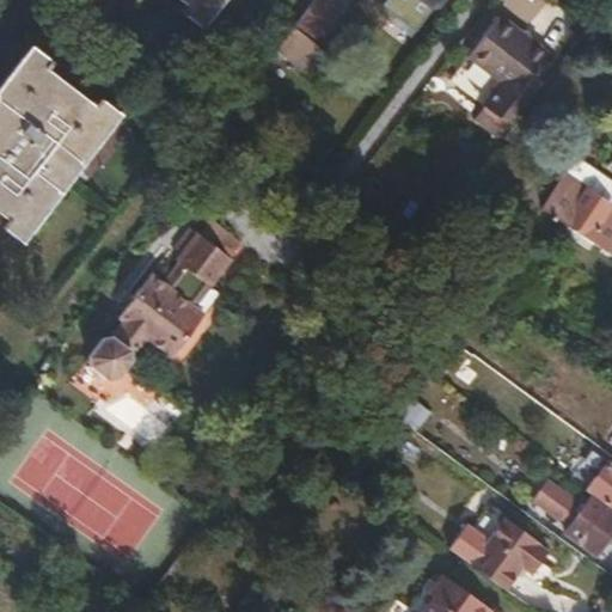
[(203,28),(224,0),(191,0),(183,12),(203,28)]
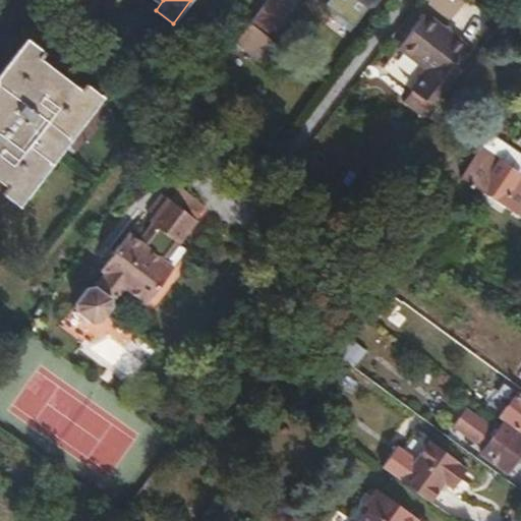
[(267,0),(263,6),(279,18),(293,0),(267,0)]
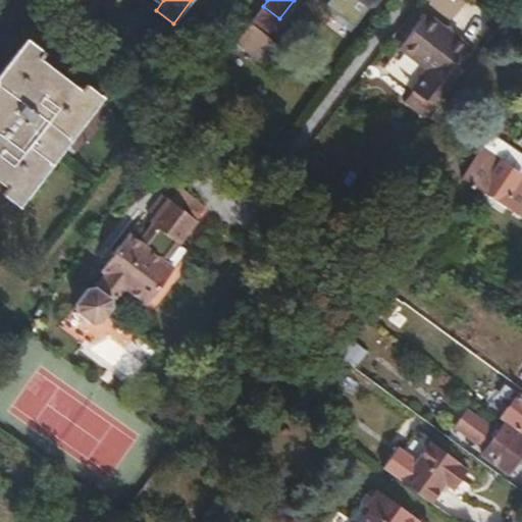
[(263,6),(252,21),(268,34),(279,18),(263,6)]
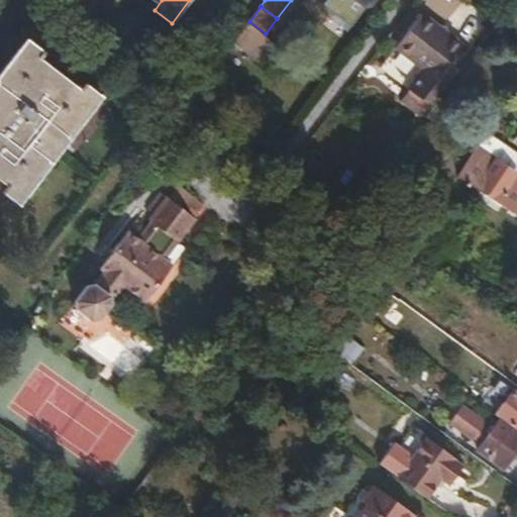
[(434,106),(438,102),(460,71),(450,63),(462,45),(421,14),(396,46),(424,69),(409,86),(410,89),(434,106)]
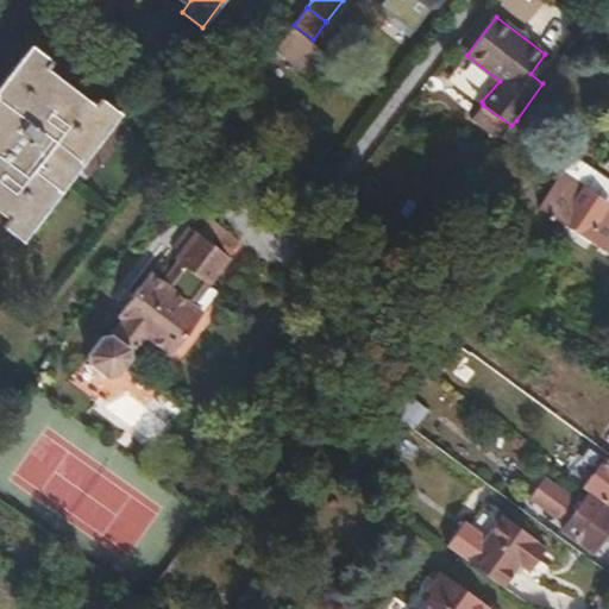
[(276,49),(300,67),(322,83),(339,60),(313,39),(294,25),(276,49)]
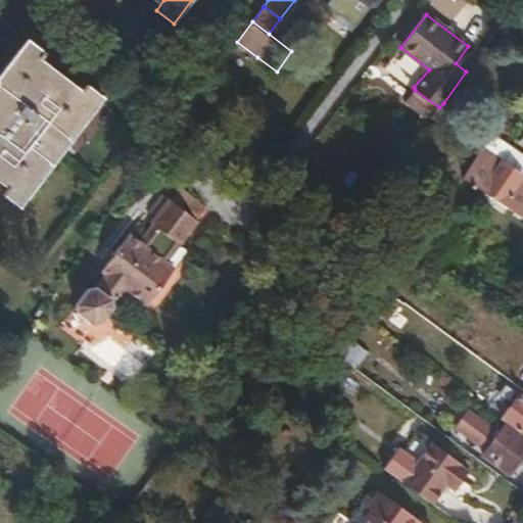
[(3,193),(19,207),(103,97),(86,84),(77,94),(38,63),(45,53),(28,38),(0,73),(0,175),(10,184),(3,193)]
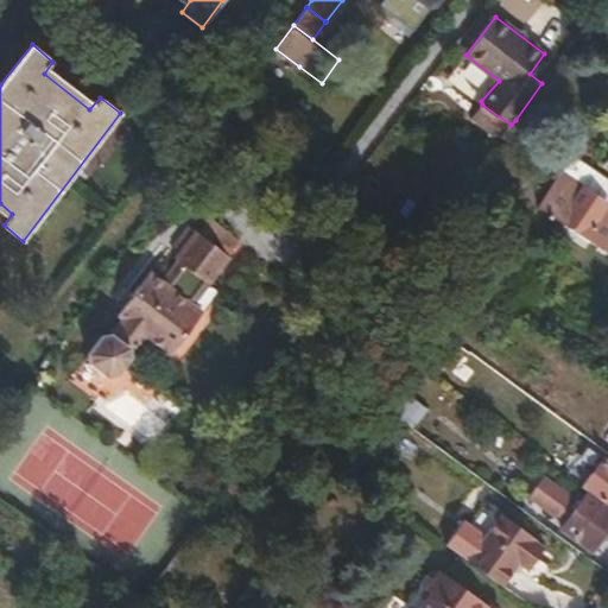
[(276,49),(260,68),(285,84),(299,67),(276,49)]
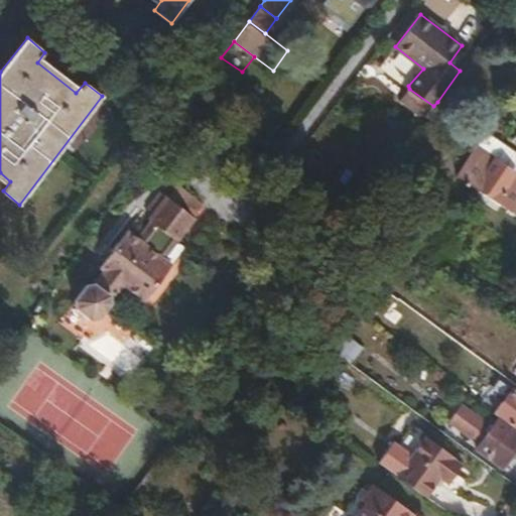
[(403,98),(426,116),(433,106),(409,89),(403,98)]
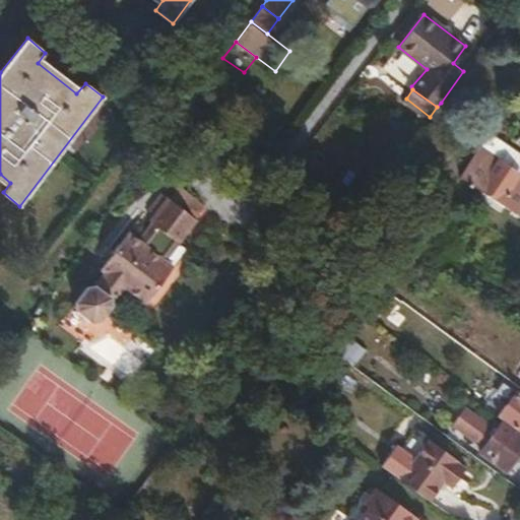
[(430,117),(428,120),(434,125),(446,107),(441,103),(437,107),(430,117)]
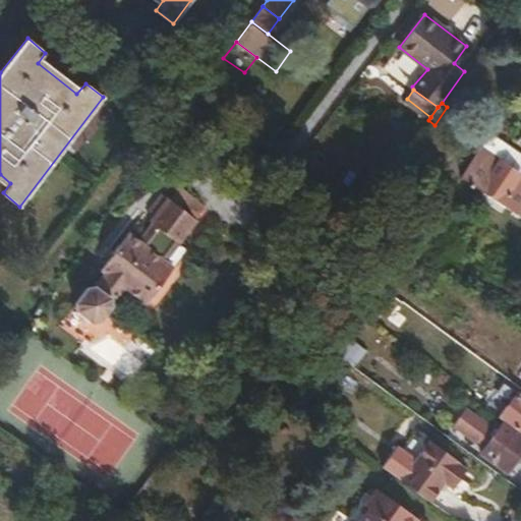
[(520,215),(520,214),(520,150),(493,132),(463,175),(520,215)]
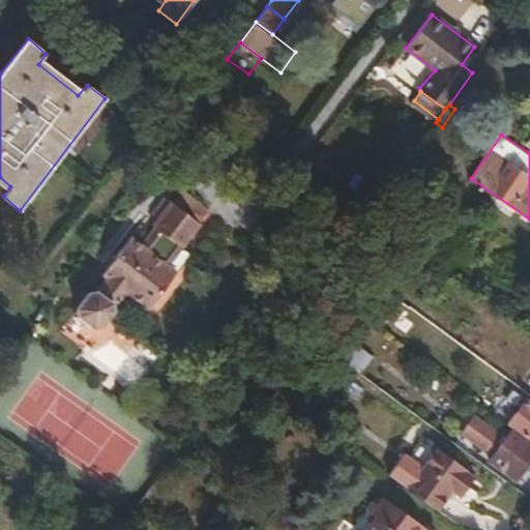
[(170,203),(157,219),(153,225),(153,229),(141,245),(130,237),(102,274),(107,277),(95,292),(89,293),(77,307),(78,317),(92,327),(100,326),(127,293),(148,308),(175,273),(174,271),(188,252),(182,247),(199,225),(196,222),(205,209),(180,190),(170,203)]
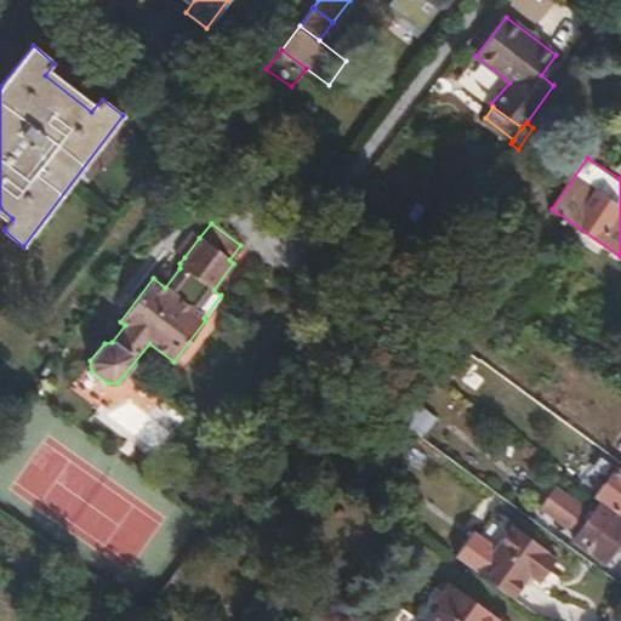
[(175,250),(184,257),(199,238),(191,231),(175,250)]
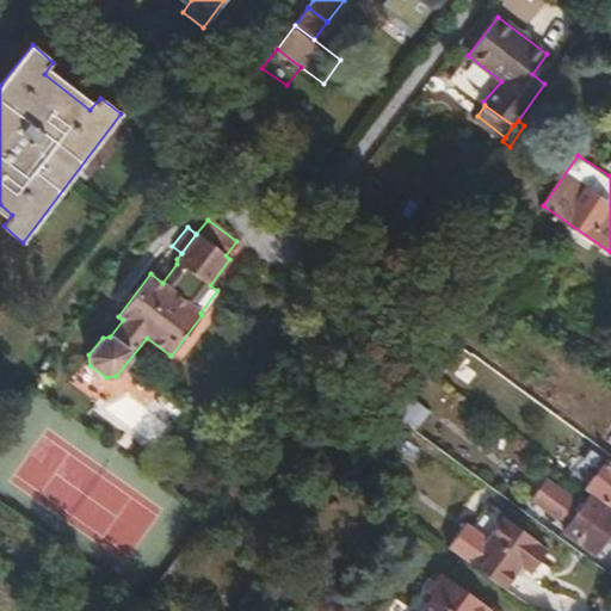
[(444,332),(421,362),(432,370),(442,377),(458,353),(452,347),(457,341),(444,332)]
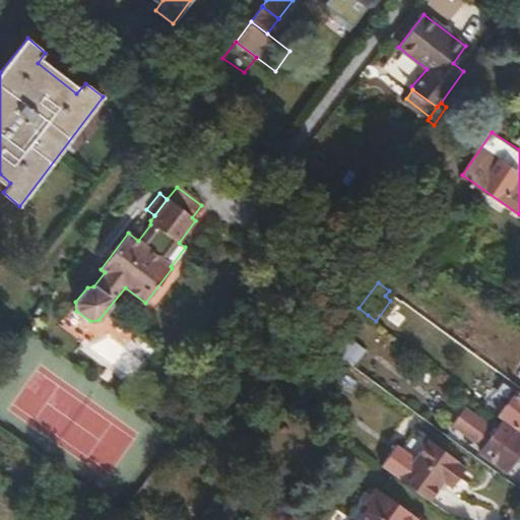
[(359,308),(327,348),(339,356),(351,339),(368,315),(359,308)]
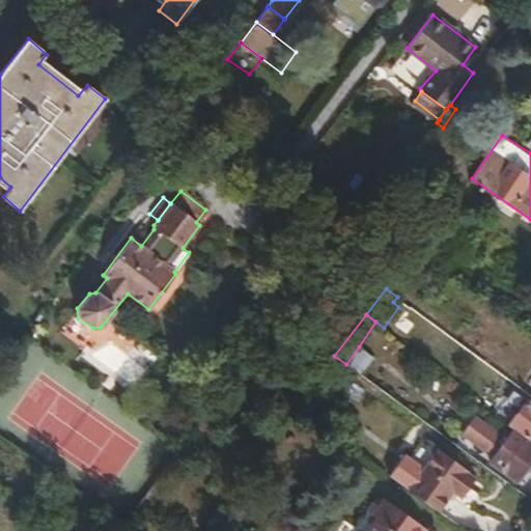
[(359,346),(346,364),(361,375),(373,359),(359,346)]
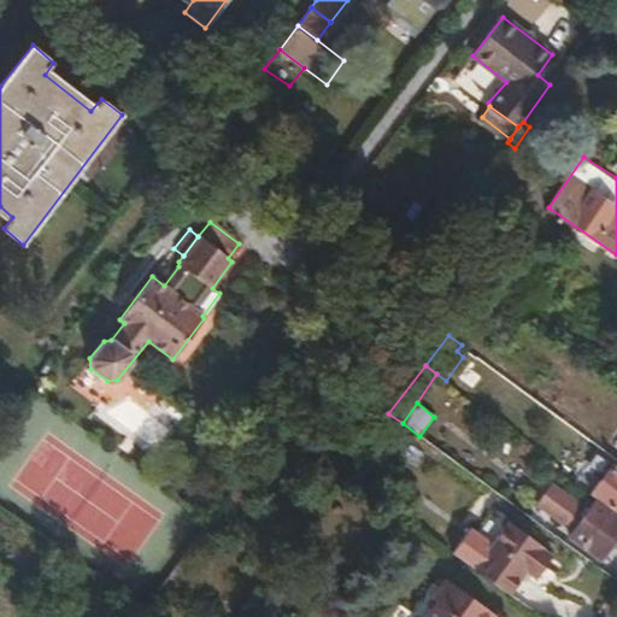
[(616,466),(613,464),(593,492),(598,498),(616,511),(616,466)]
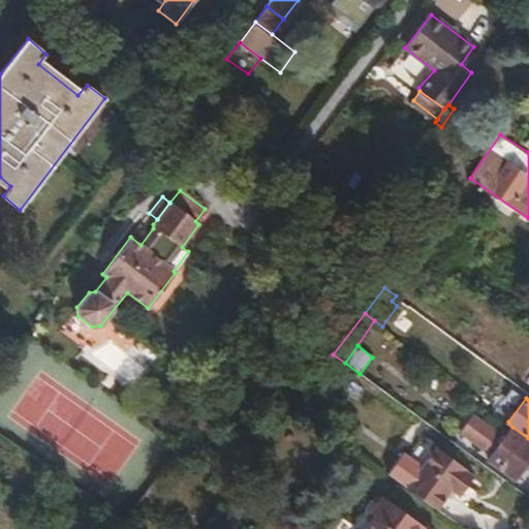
[(528,461),(528,438),(512,427),(506,433),(502,431),(491,446),(496,449),(489,460),(516,479),(528,461)]
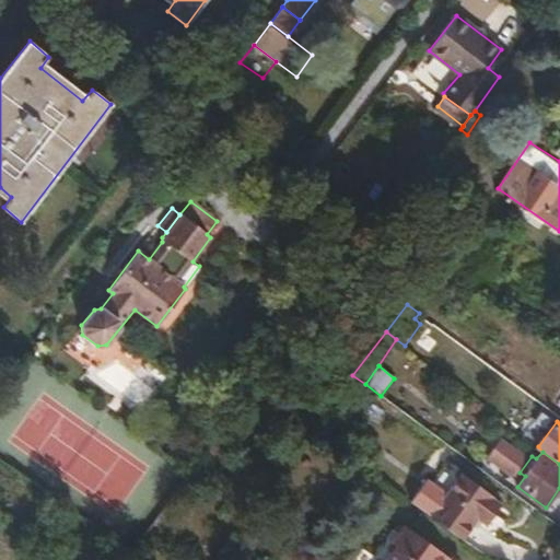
[(462,474),(430,515),(464,539),(478,520),(487,524),(502,504),(462,474)]
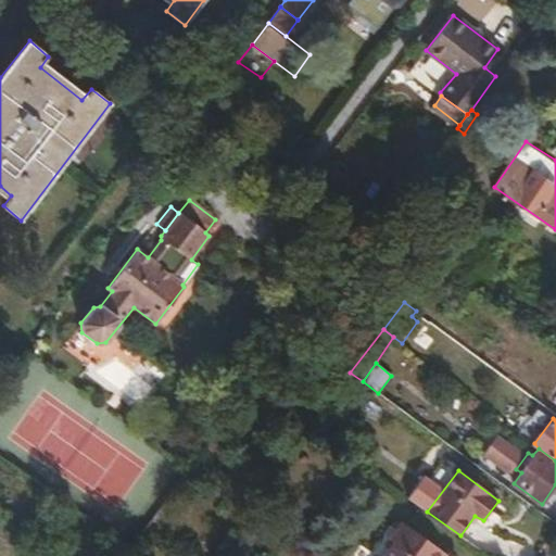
[(446,555),(447,555),(402,522),(389,539),(395,543),(384,555),(446,555)]
